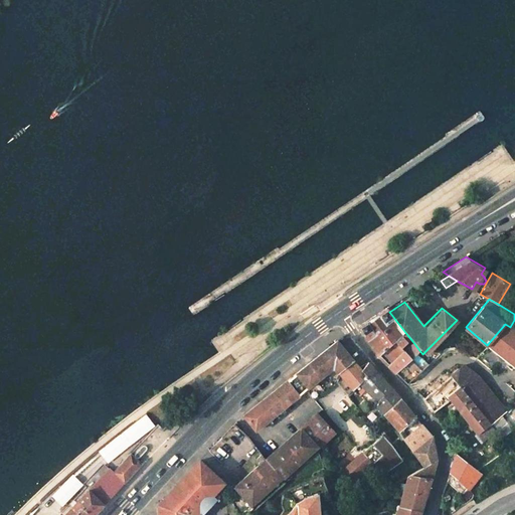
[(377,356),(387,366),(404,351),(410,357),(414,352),(418,349),(412,341),(403,351),(398,344),(407,335),(389,312),(386,308),(357,327),(367,342),(377,356)]
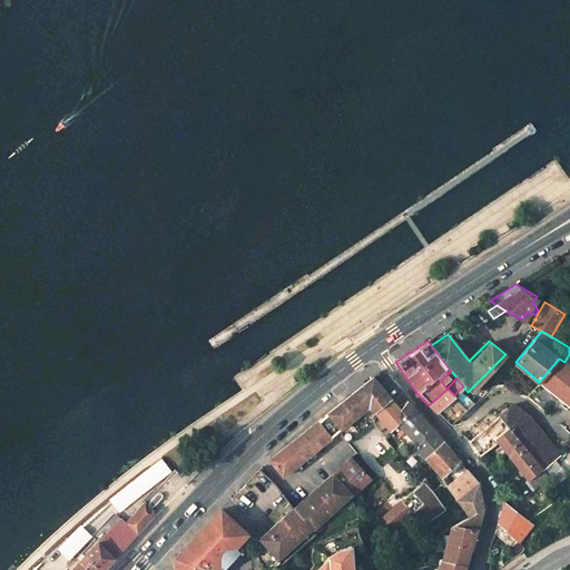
[(569,366),(564,362),(559,359),(539,382),(568,405),(569,402),(569,366)]
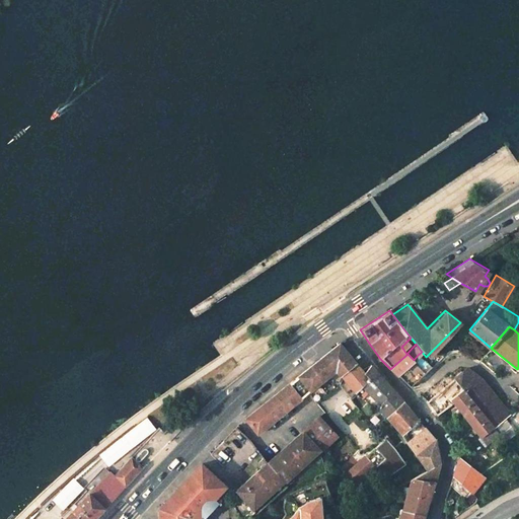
[(354,363),(339,344),(298,377),(309,391),(307,392),(315,403),(339,385),(341,378),(354,393),(361,387),(369,380),(361,371),(354,363)]
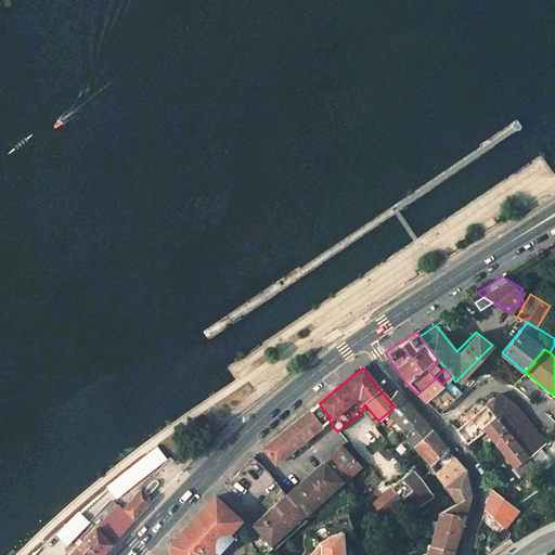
[(417,395),(425,402),(442,385),(436,378),(417,395)]
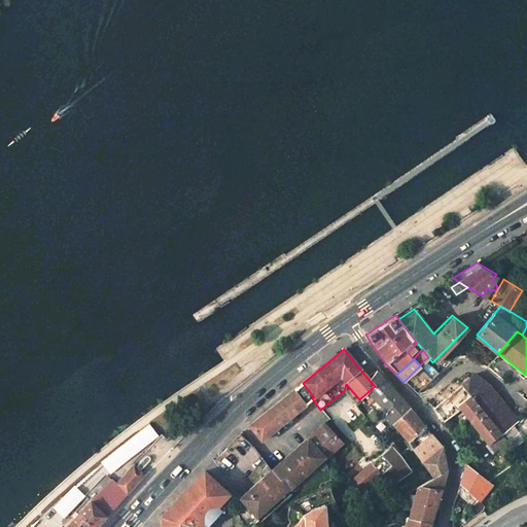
[(436,373),(424,360),(420,365),(403,382),(410,387),(416,393),(436,373)]
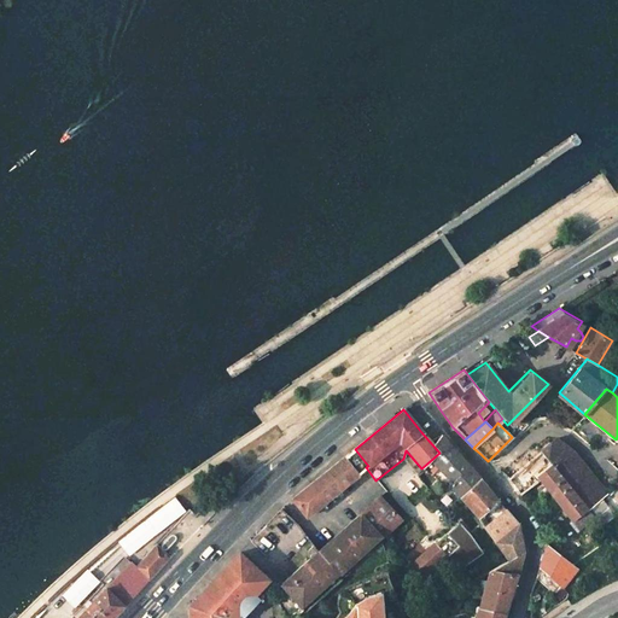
[(439,453),(430,461),(452,482),(447,487),(458,496),(479,479),(462,459),(441,435),(430,442),(439,453)]
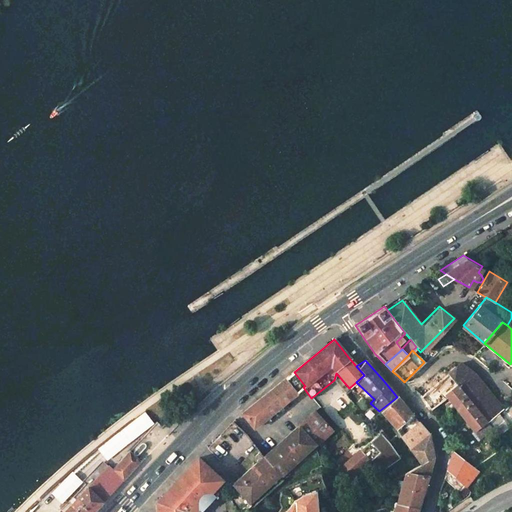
[(430,411),(447,397),(445,395),(457,385),(487,422),(498,413),(503,410),(475,375),(460,364),(421,398),(430,411)]
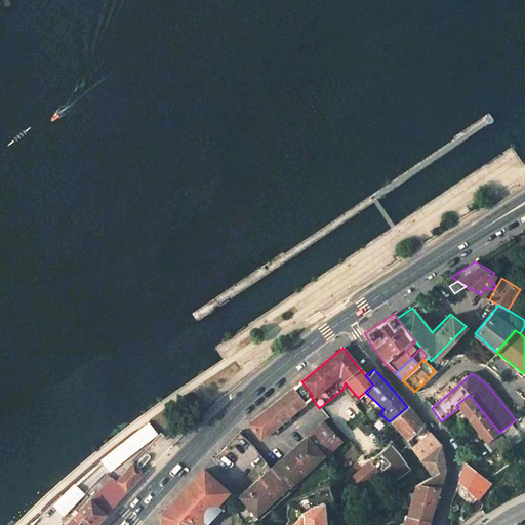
[(259,438),(311,397),(313,396),(301,381),(248,423),(259,438)]
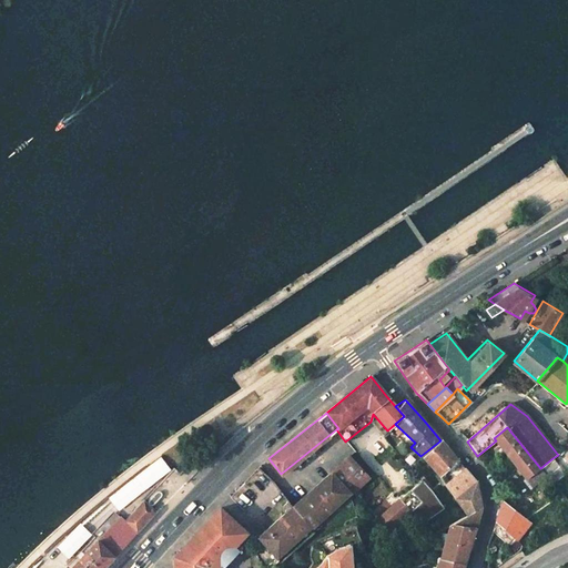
[(510,459),(526,478),(540,468),(507,427),(494,438),(496,440),(510,459)]
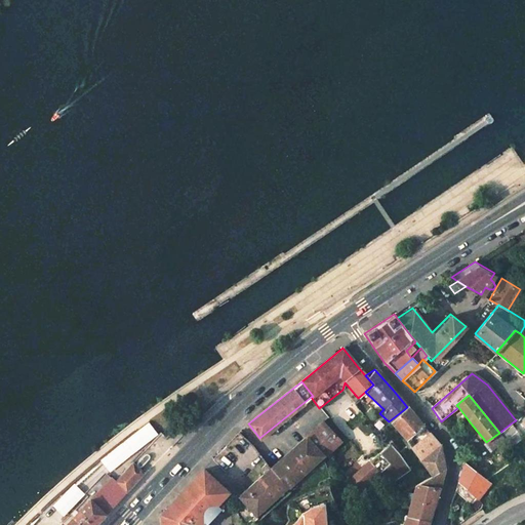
[(405,440),(422,426),(414,416),(407,407),(389,421),(405,440)]
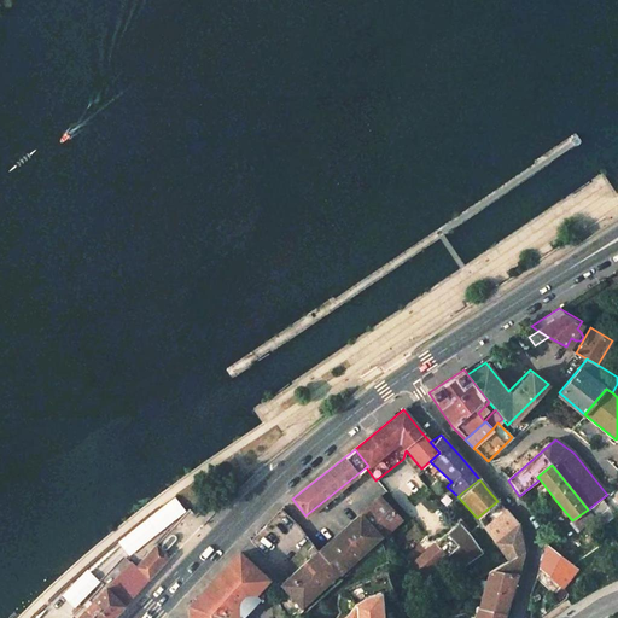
[(389,505),(394,500),(389,494),(383,499),(389,505)]
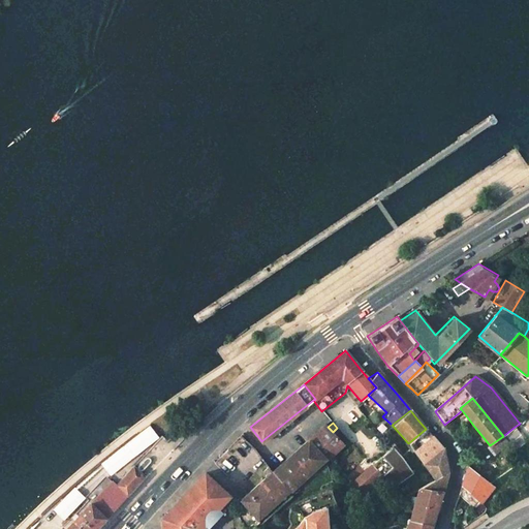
[(328,427),(324,424),(305,441),(322,460),(322,461),(325,458),(327,460),(330,458),(343,444),(333,432),(328,427)]
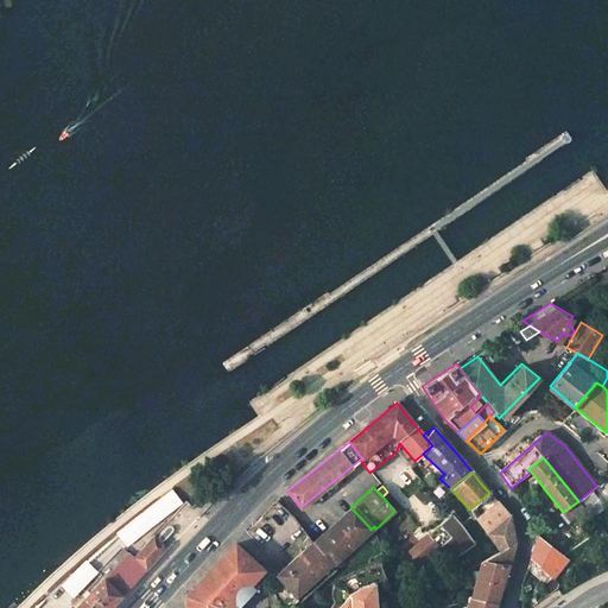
[(151,526),(185,502),(176,489),(143,513),(151,526)]
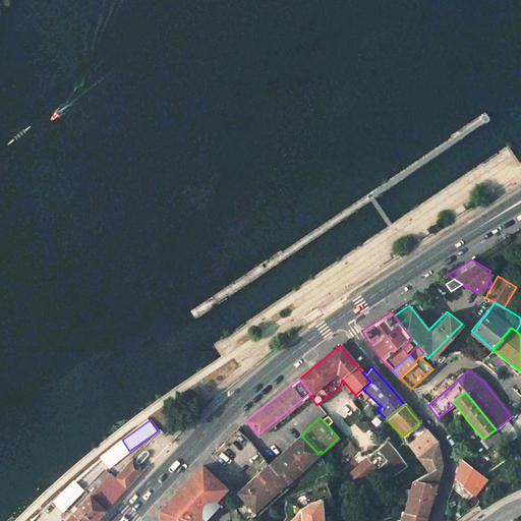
[(501,437),(506,443),(517,436),(507,420),(496,429),(501,437)]
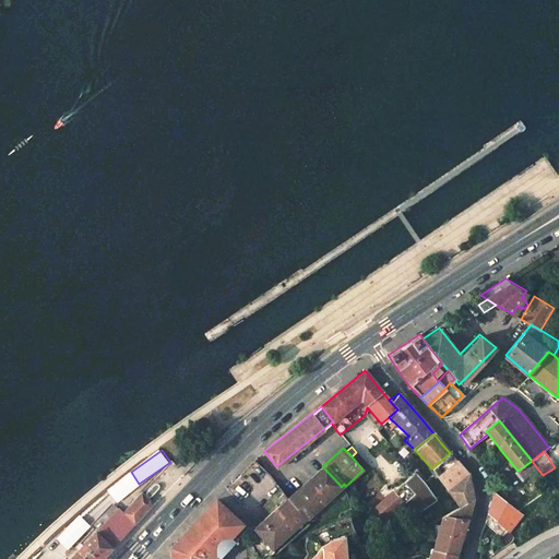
[(523,478),(537,468),(532,461),(518,471),(523,478)]
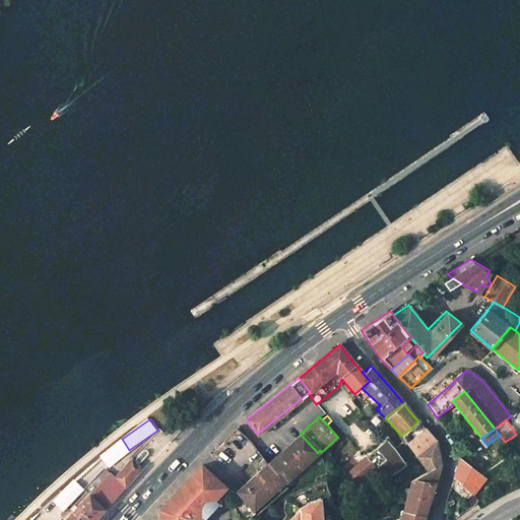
[(426,431),(408,444),(417,457),(418,456),(436,443),(435,442),(428,432),(426,431)]
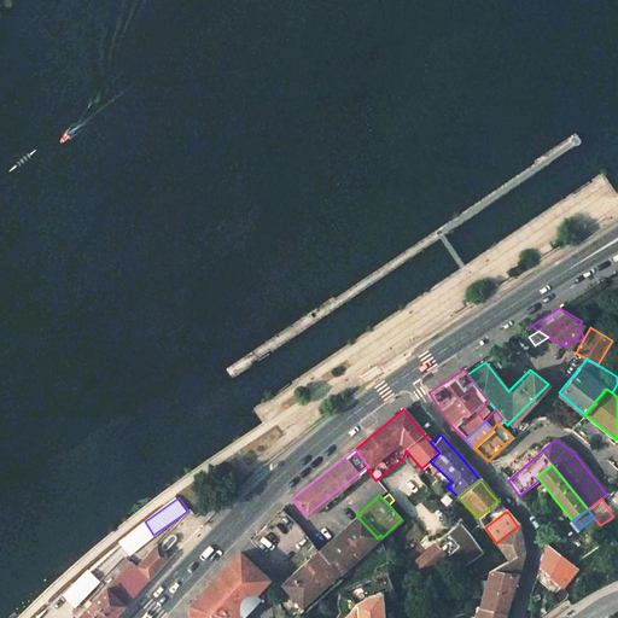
[(315,552),(337,575),(377,538),(377,537),(356,516),(315,552)]
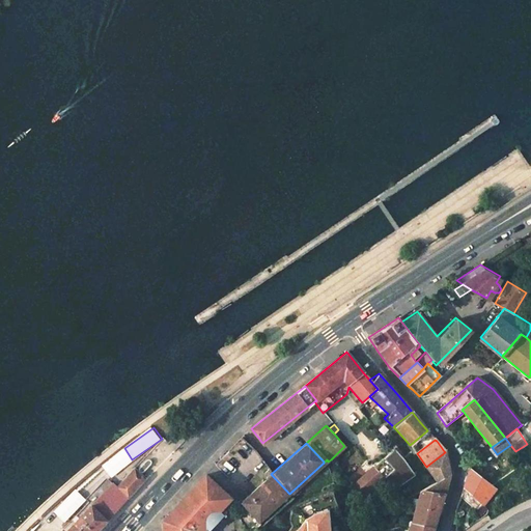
[(438,481),(449,475),(445,452),(427,466),(438,481)]
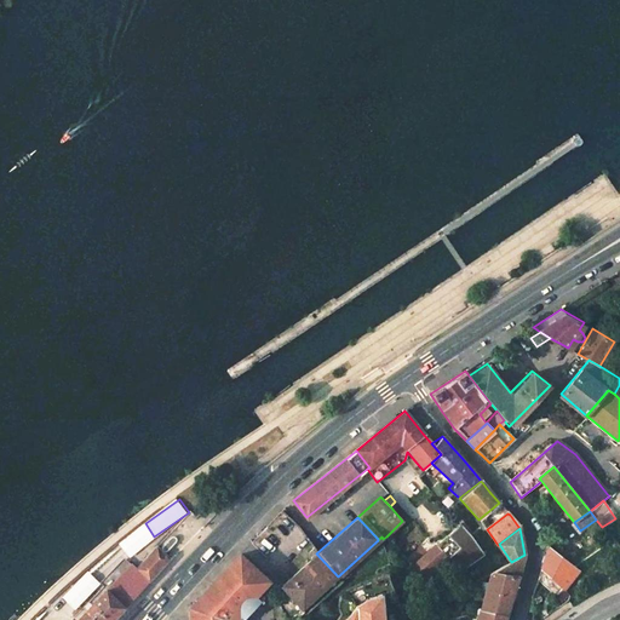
[(445,560),(454,550),(443,537),(432,546),(445,560)]
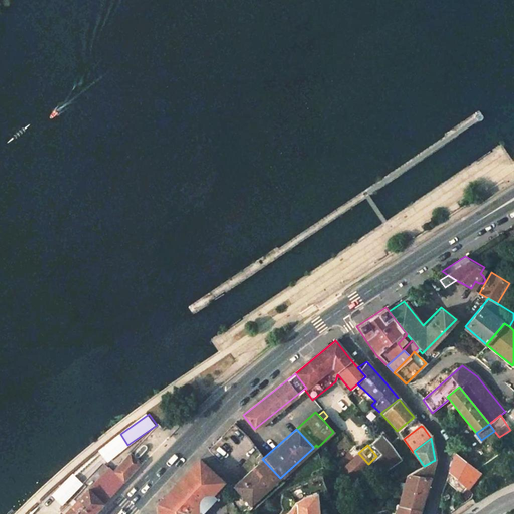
[(111,469),(122,480),(140,463),(129,452),(111,469)]
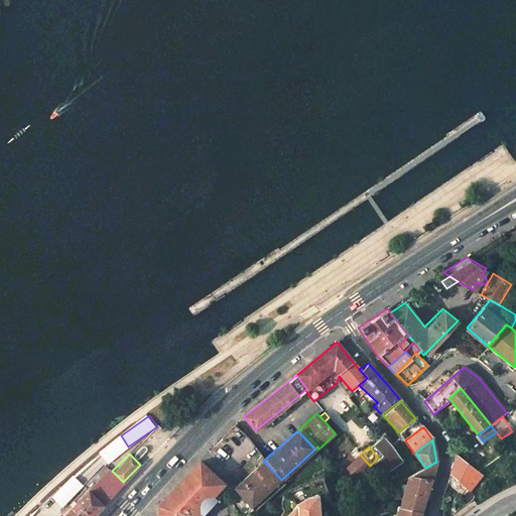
[(352,483),(370,466),(360,455),(343,471),(352,483)]
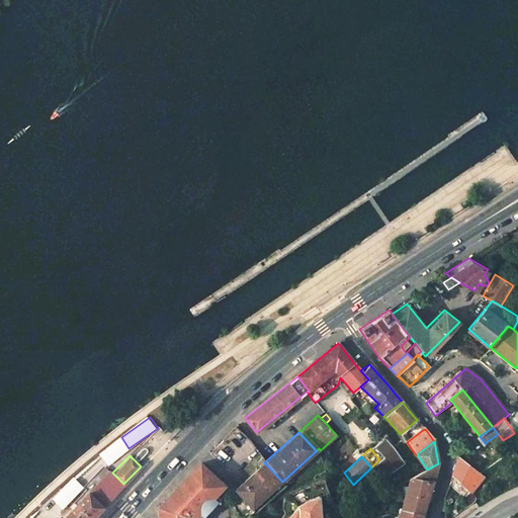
[(452,476),(469,491),(483,478),(456,456),(453,467),(452,476)]
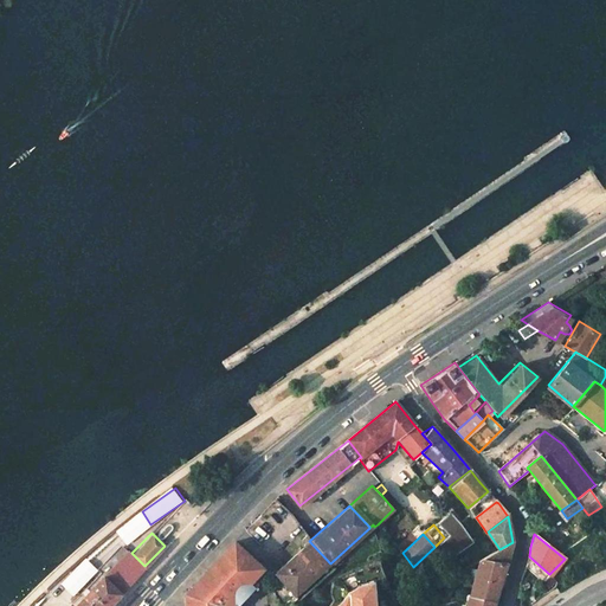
[(330,563),(309,541),(305,535),(301,540),(300,547),(302,548),(274,573),(294,595),(330,563)]
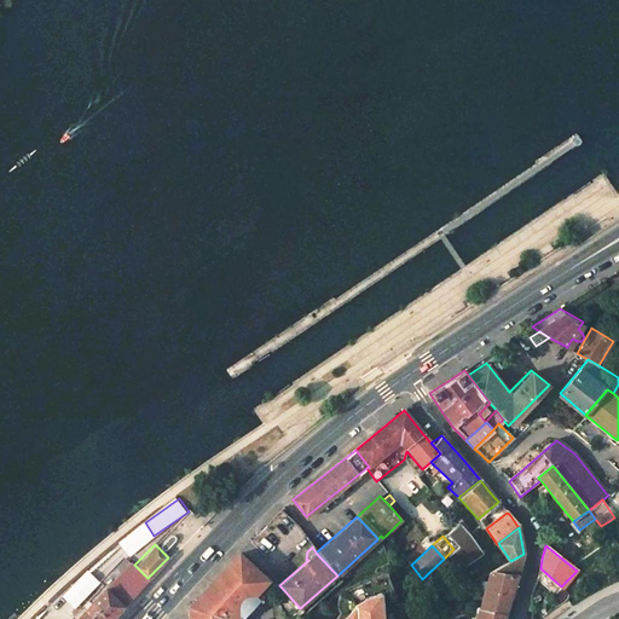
[(238,618),(241,617),(243,618),(259,601),(254,596),(268,582),(239,554),(190,607),(190,618),(238,618)]
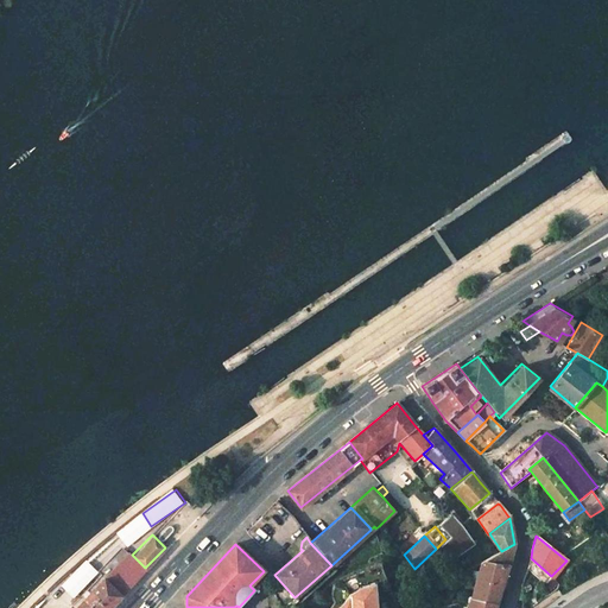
[(485,559),(508,567),(512,557),(514,546),(514,544),(501,551),(485,559)]
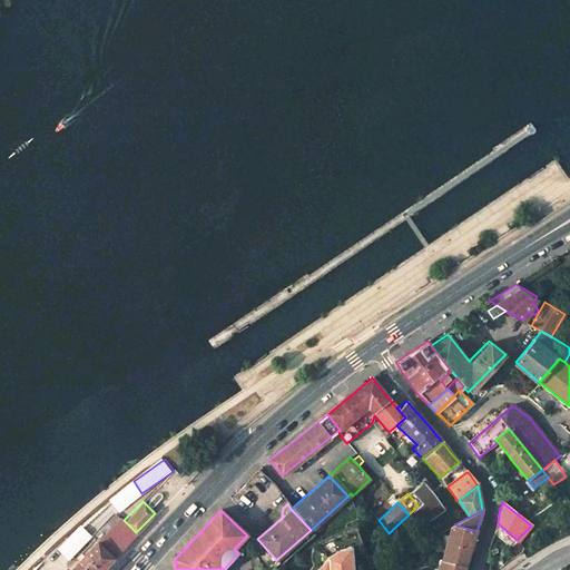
[(112,557),(136,532),(124,520),(120,516),(96,541),(112,557)]
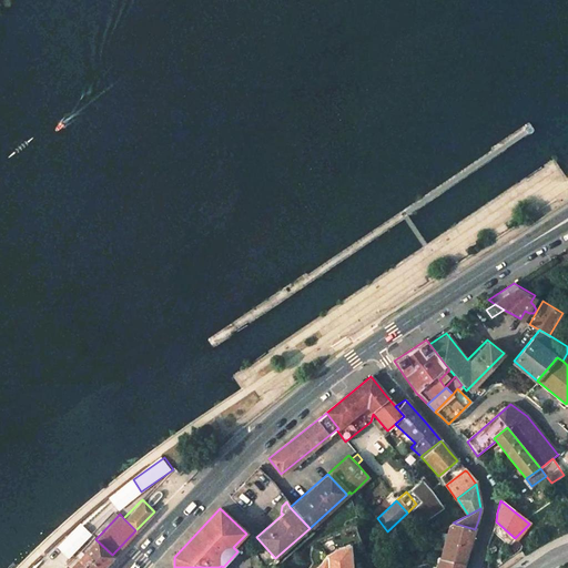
[(448,525),(439,558),(464,565),(468,549),(475,529),(453,523),(448,525)]
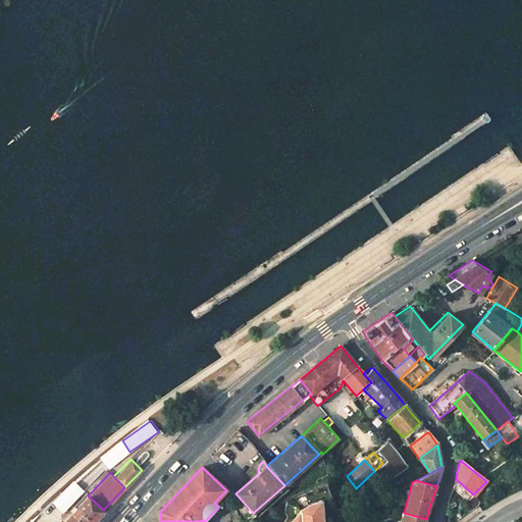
[(479,501),(473,494),(469,500),(474,506),(479,501)]
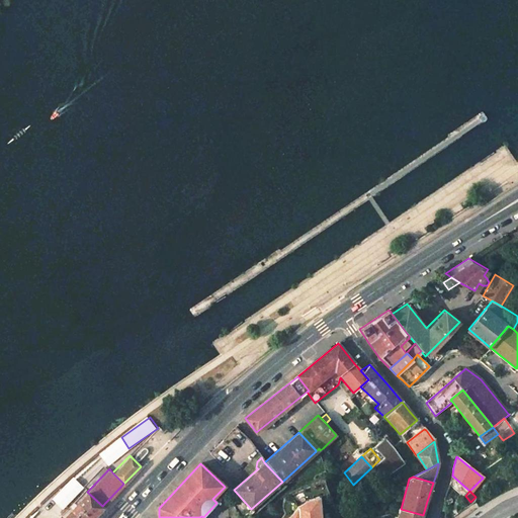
[(84,517),(102,506),(87,492),(60,517),(84,517)]
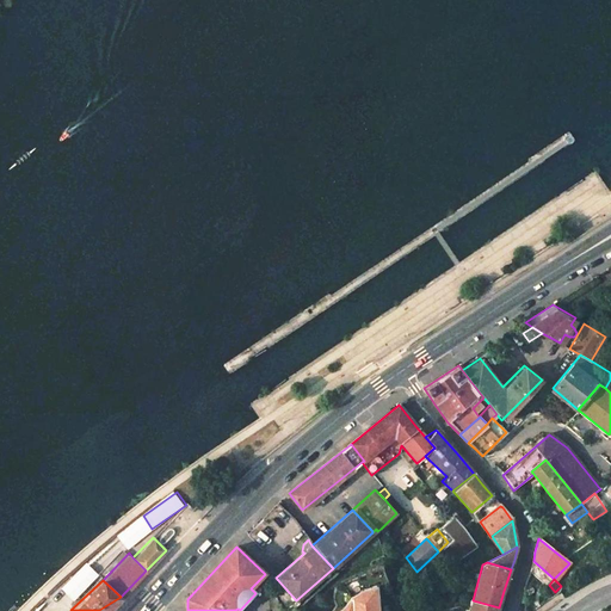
[(375,610),(374,582),(347,593),(332,608),(329,610),(375,610)]
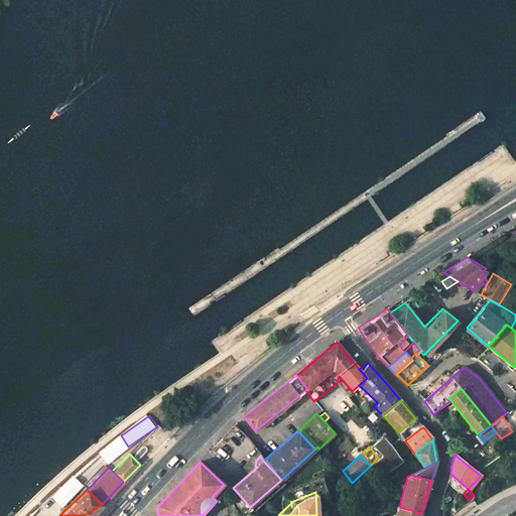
[(335,515),(336,515),(342,513),(338,500),(332,503),(335,515)]
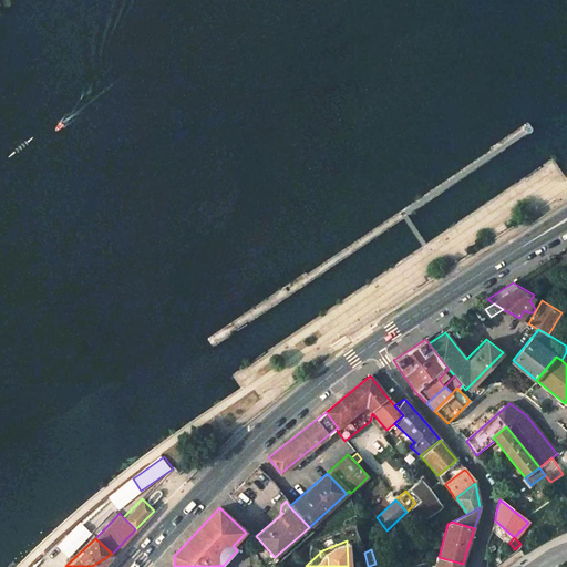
[(439,557),(435,566),(462,566),(463,564),(439,557)]
